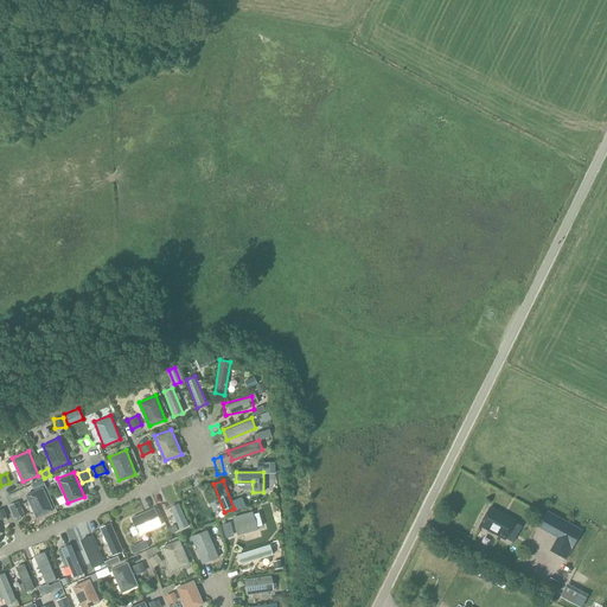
[(26,493),(36,518),(52,511),(42,486),(26,493)]
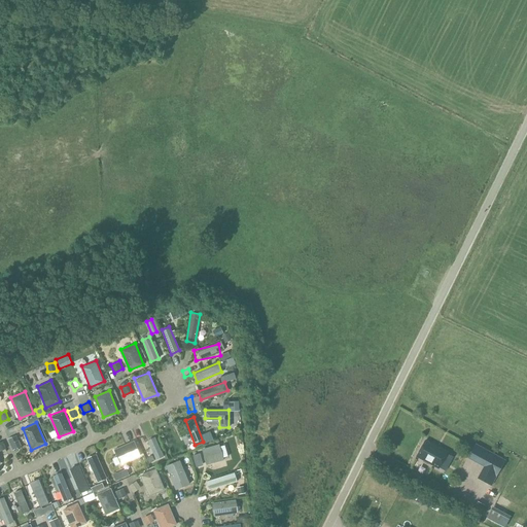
[(13,426),(4,429),(6,435),(15,433),(13,426)]
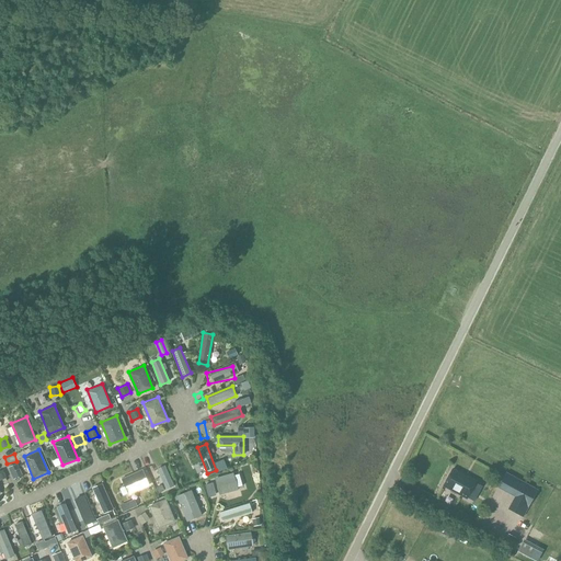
[(22,474),(16,462),(8,467),(13,478),(22,474)]
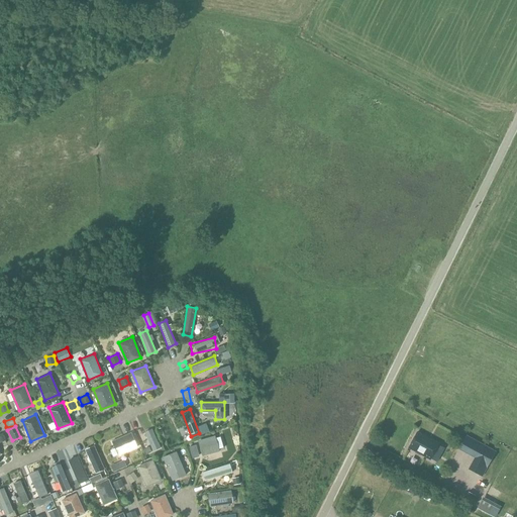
[(152,427),(144,431),(152,451),(161,448),(152,427)]
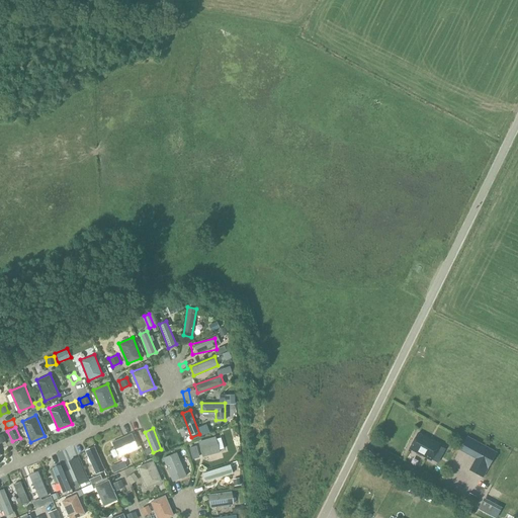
[(132,433),(111,441),(118,456),(138,447),(132,433)]
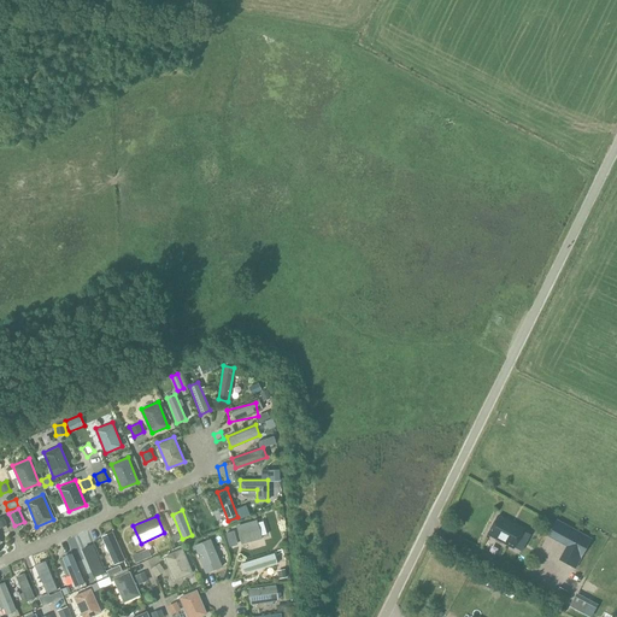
[(498,516),(488,535),(513,548),(513,547),(521,552),(530,534),(523,530),(498,516)]
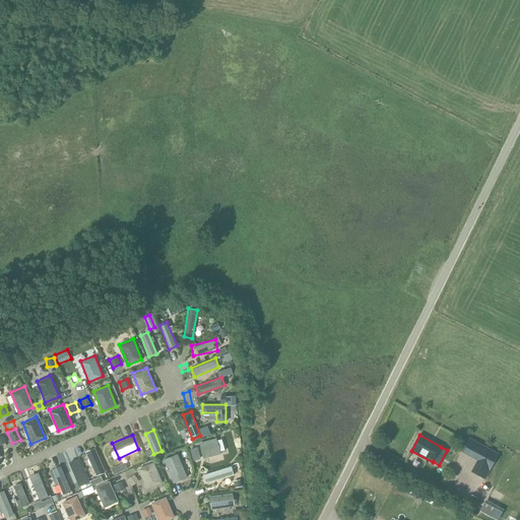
[(215,438),(199,442),(203,459),(220,454),(215,438)]
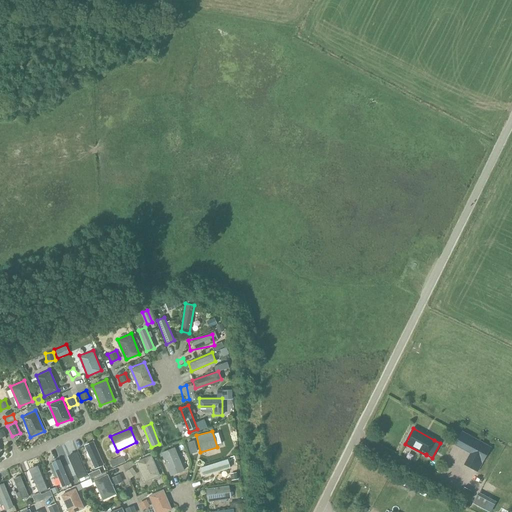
[(462,433),(456,443),(472,451),(466,463),(477,469),(489,447),(462,433)]
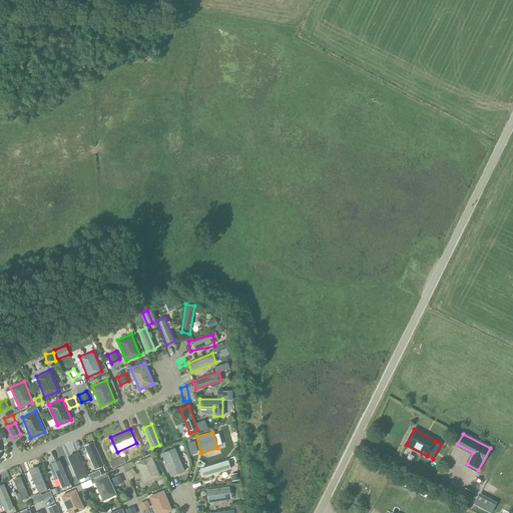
[(112,441),(106,444),(112,462),(118,459),(112,441)]
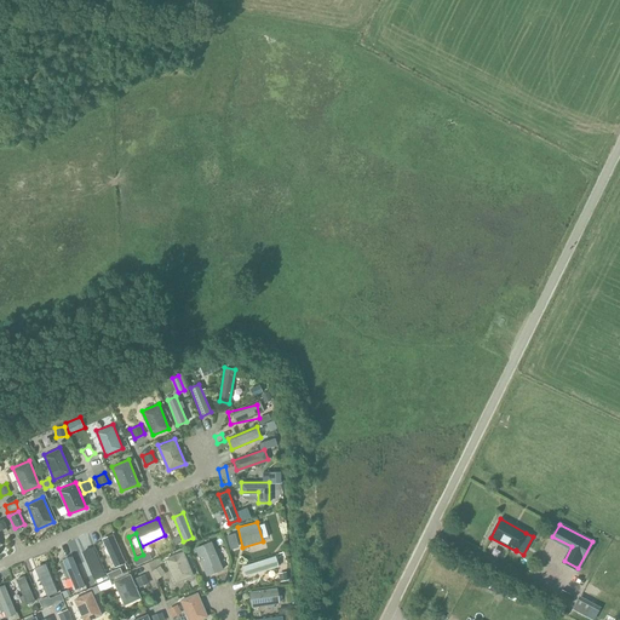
[(113,534),(103,538),(115,566),(125,562),(113,534)]
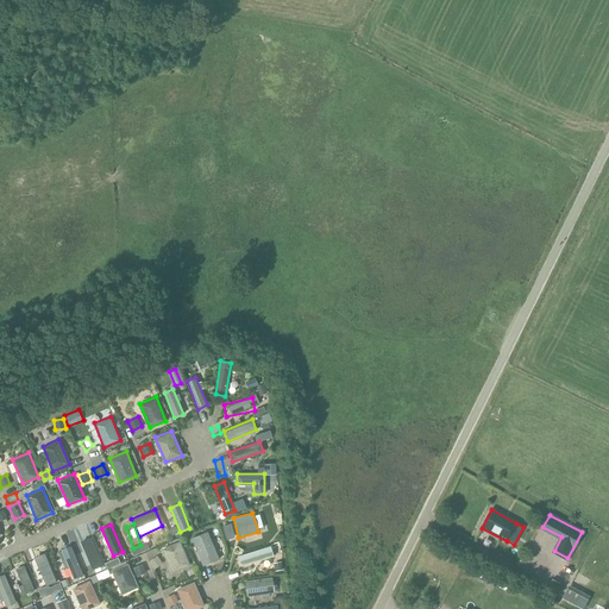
[(207,531),(193,537),(203,566),(219,559),(207,531)]
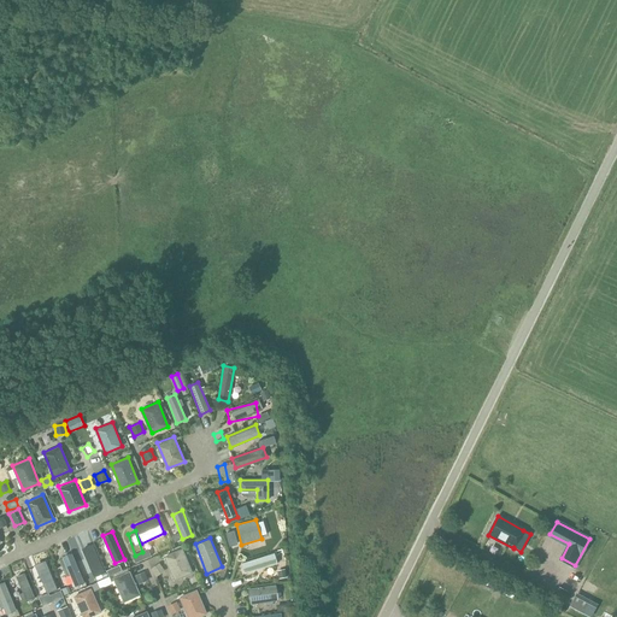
[(541,541),(534,554),(557,565),(564,552),(541,541)]
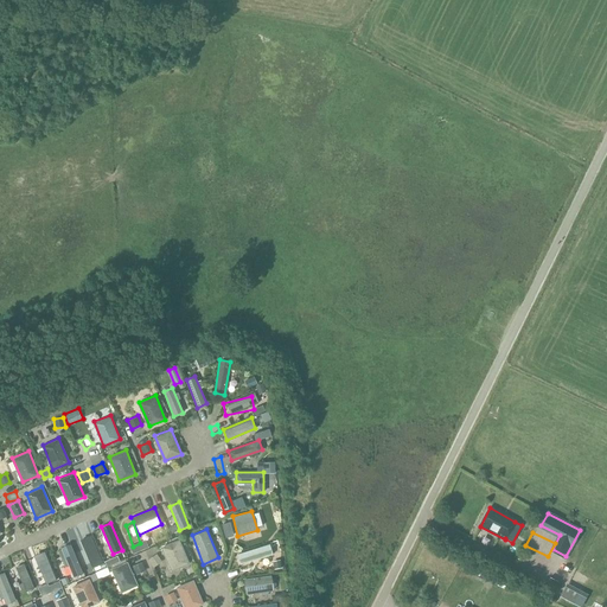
[(91,535),(82,538),(93,567),(102,562),(91,535)]
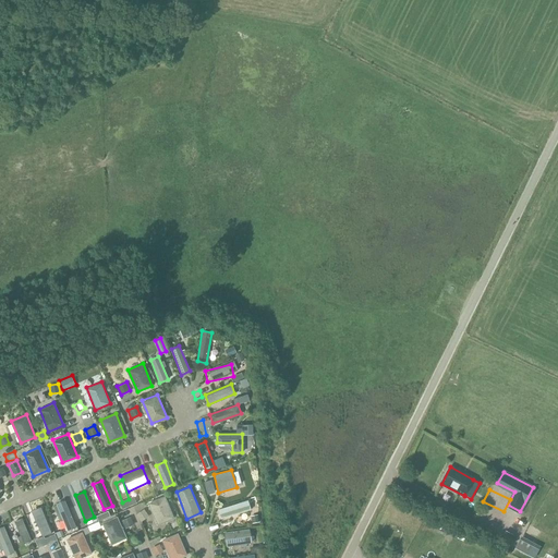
[(165,496),(148,502),(158,525),(173,519),(165,496)]
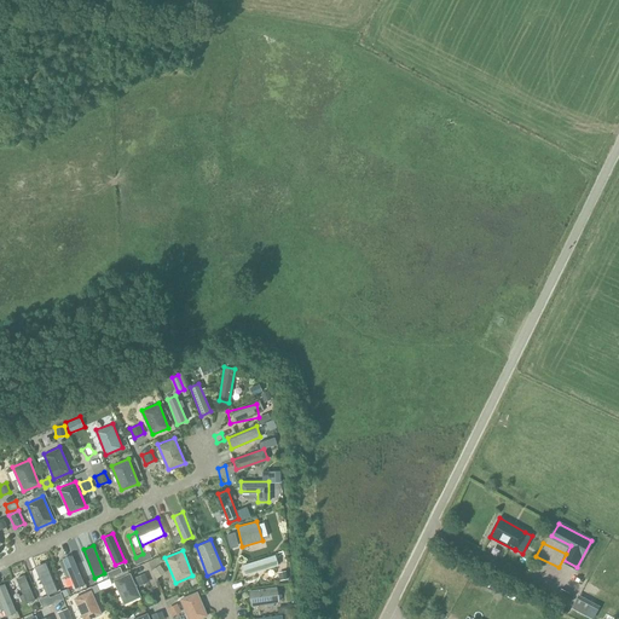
[(275,554),(242,565),(246,576),(278,565),(275,554)]
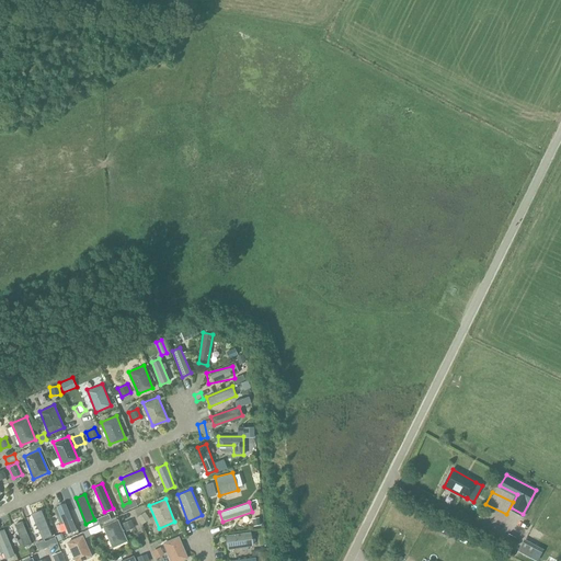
[(66,503),(57,506),(67,531),(76,528),(66,503)]
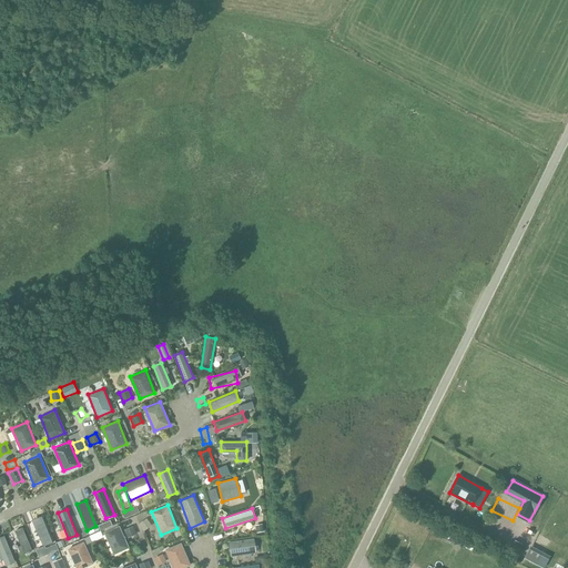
[(134,515),(128,517),(131,526),(137,524),(134,515)]
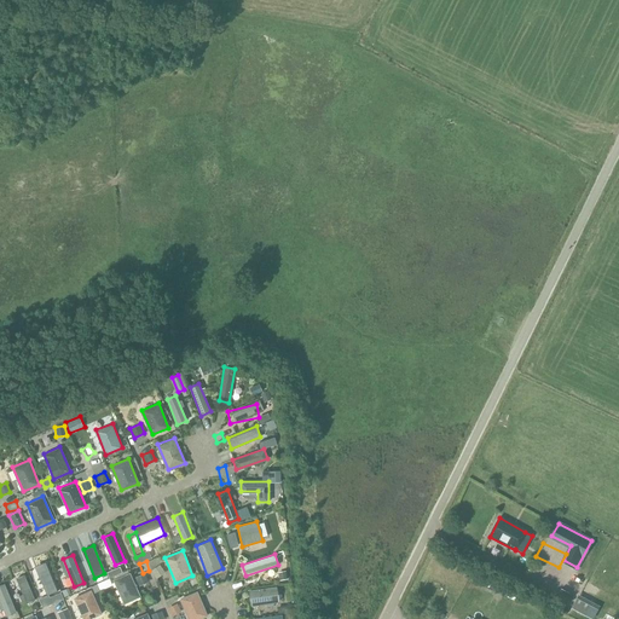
[(44,562),(34,566),(46,594),(56,590),(44,562)]
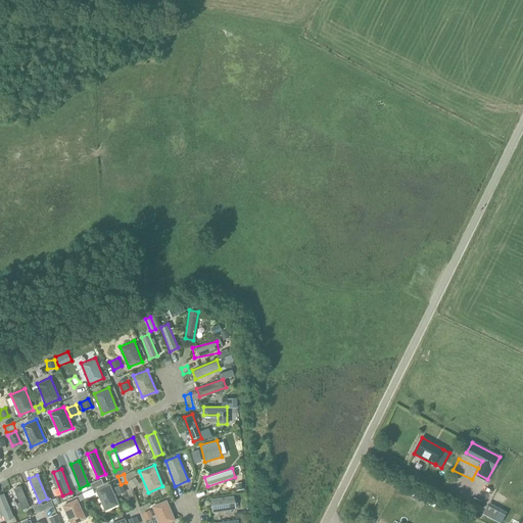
[(110,483),(95,489),(103,511),(119,505),(110,483)]
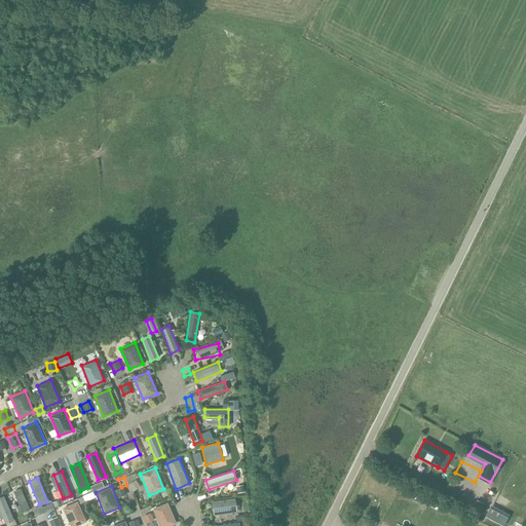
[(21,487),(12,491),(22,514),(30,510),(21,487)]
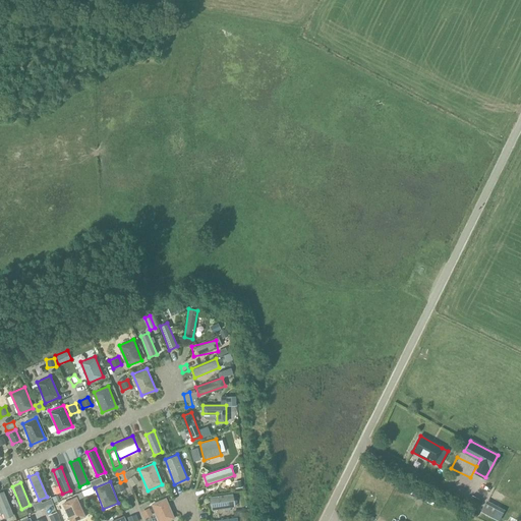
[(3,490),(0,491),(0,506),(5,518),(13,515),(3,490)]
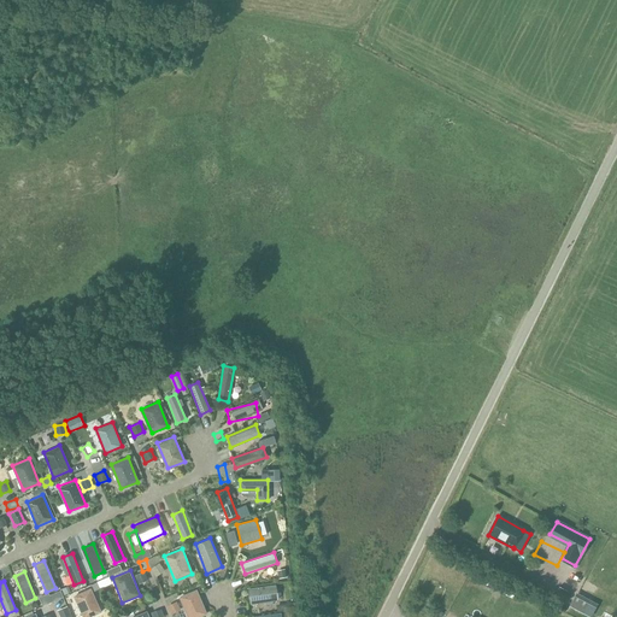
[(276,585),(248,588),(251,604),(278,600),(276,585)]
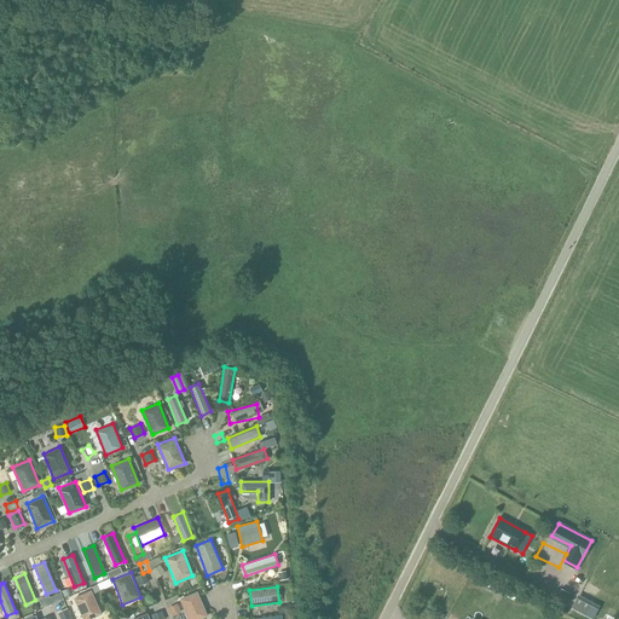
[(91,589),(74,596),(82,618),(88,618),(102,614),(91,589)]
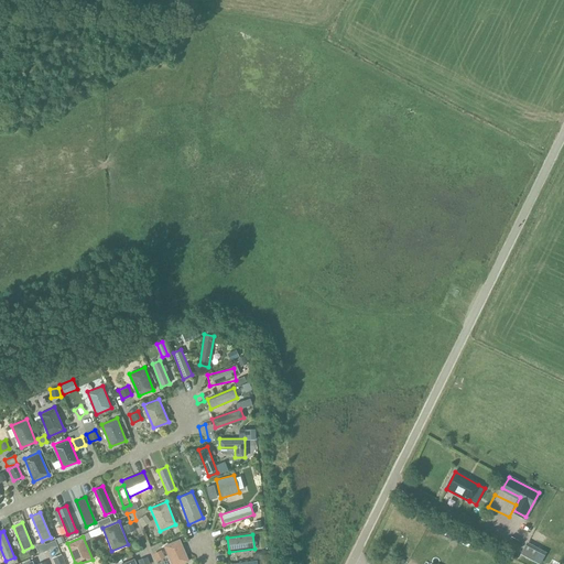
[(179,539),(163,545),(171,563),(181,563),(188,561),(179,539)]
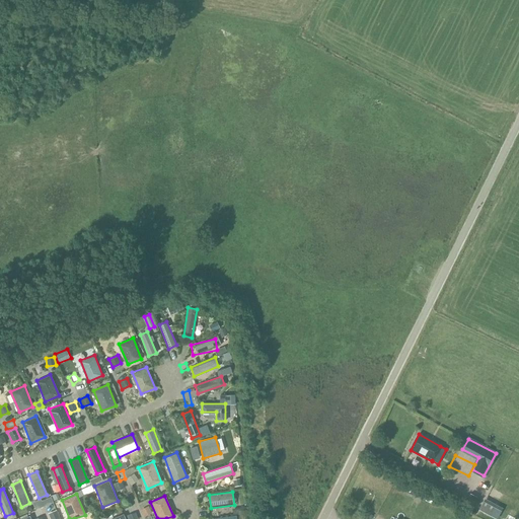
[(486,500),(479,511),(492,517),(498,506),(486,500)]
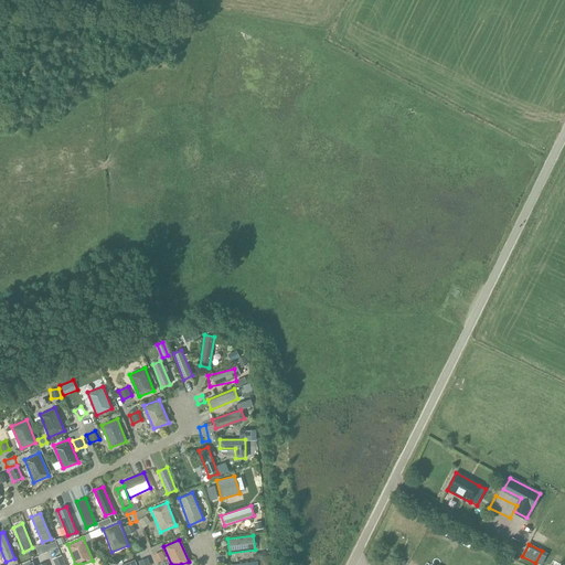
[(55,564),(63,564),(60,555),(53,557),(55,564)]
